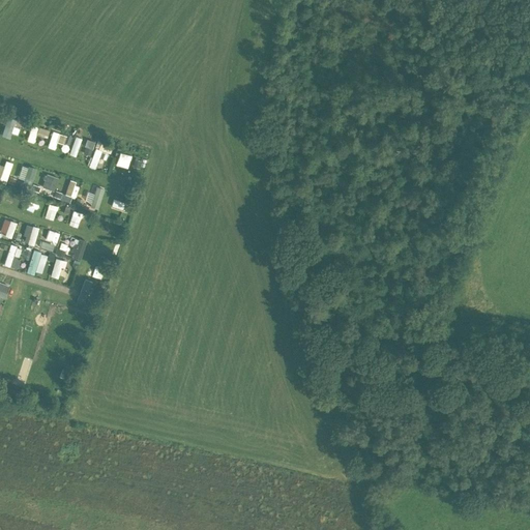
[(8,117),(2,136),(9,138),(17,119),(8,117)]
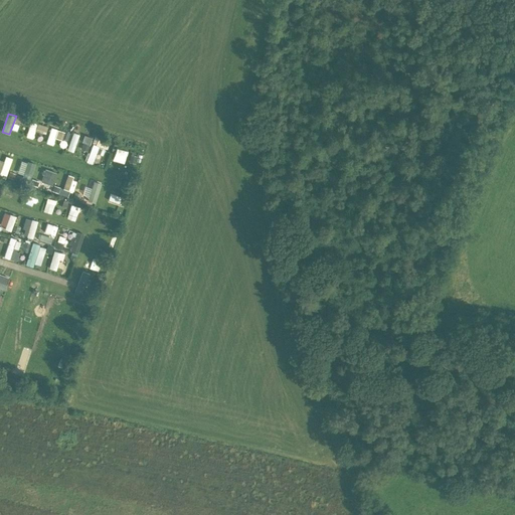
[(31,121),(26,136),(33,138),(38,123),(31,121)]
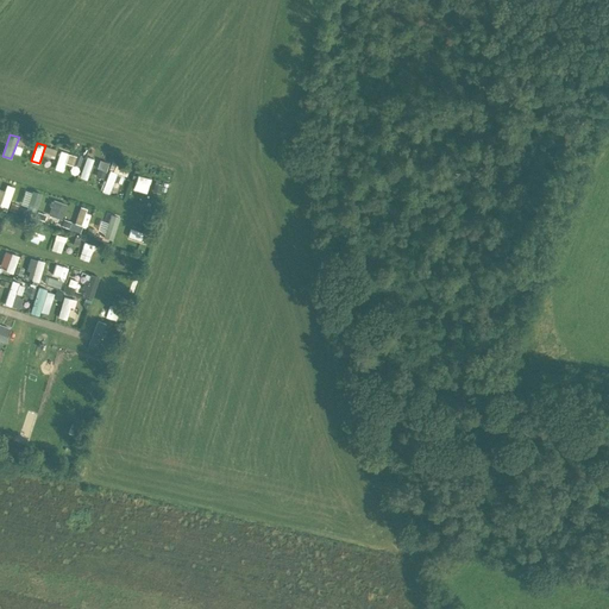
[(62,150),(55,169),(63,171),(69,154),(62,150)]
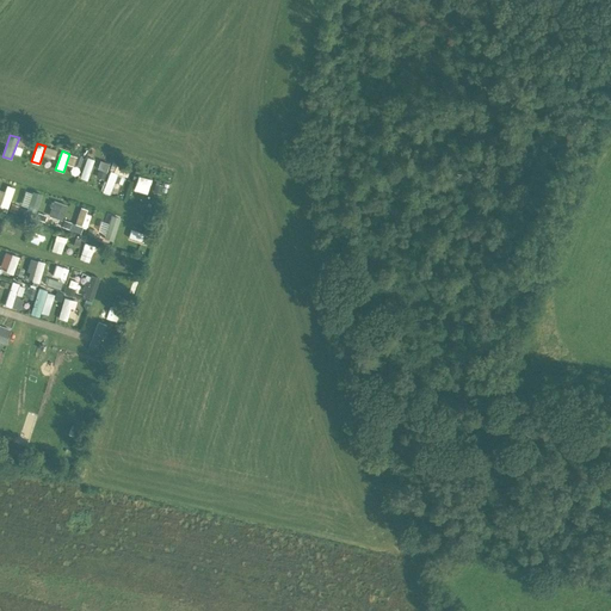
[(87,156),(80,177),(87,179),(94,159),(87,156)]
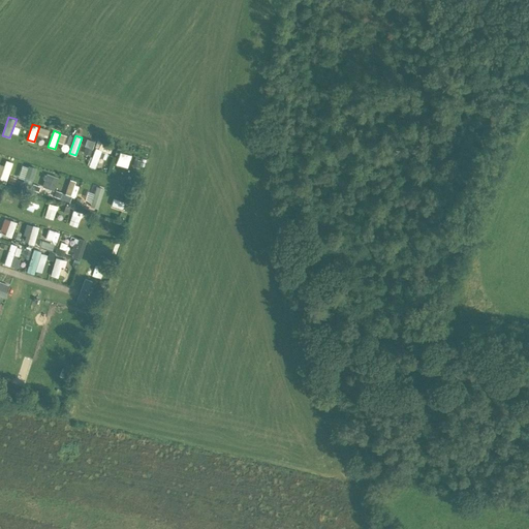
[(95,148),(89,165),(94,167),(98,157),(100,150),(98,149),(95,148)]
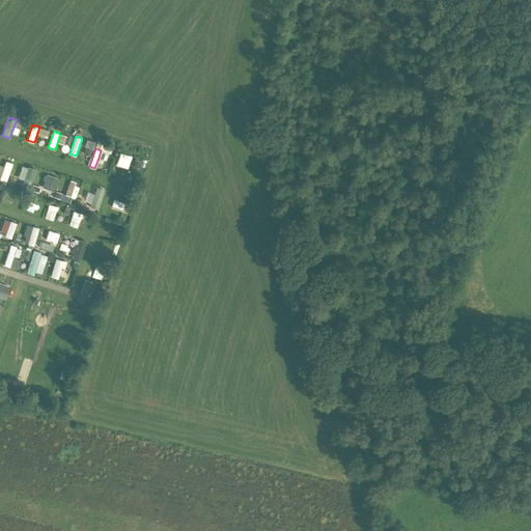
[(6,161),(0,177),(0,178),(6,182),(12,164),(6,161)]
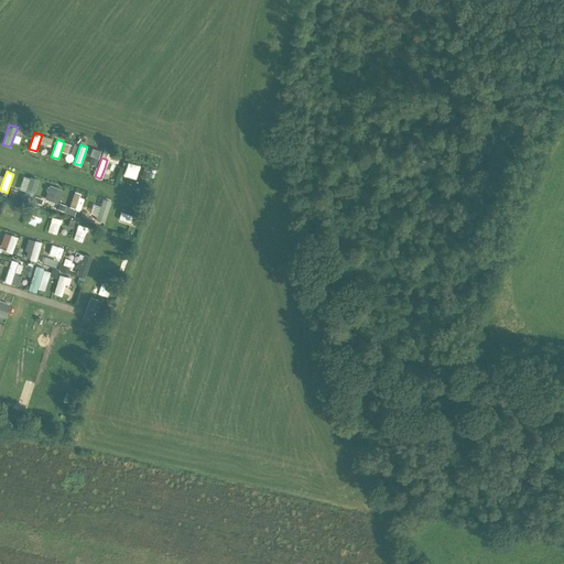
[(30,176),(24,195),(33,198),(39,179),(30,176)]
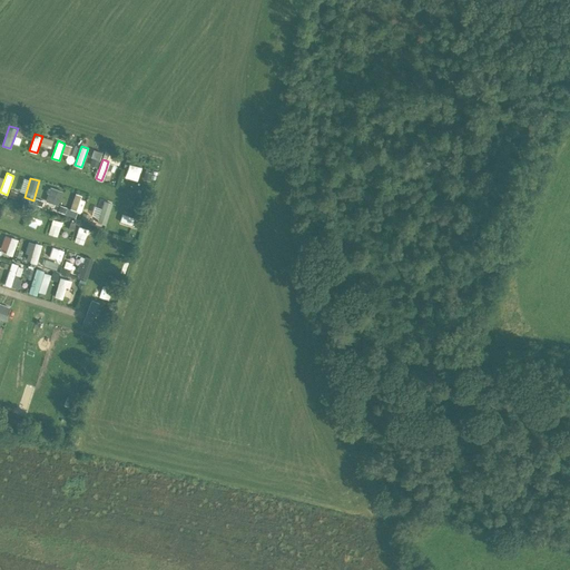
[(50,188),(46,202),(52,204),(57,190),(50,188)]
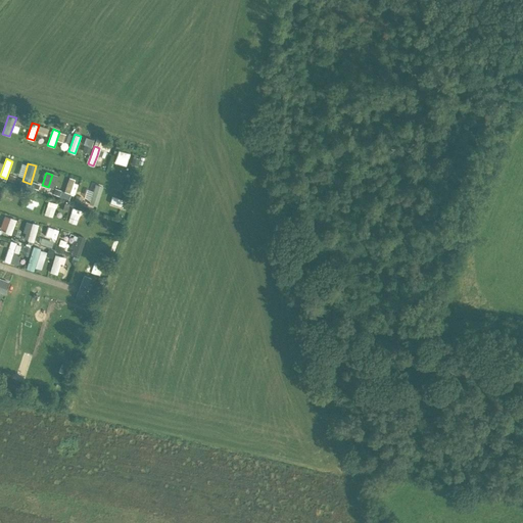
[(67,183),(64,192),(65,192),(69,194),(73,185),(67,183)]
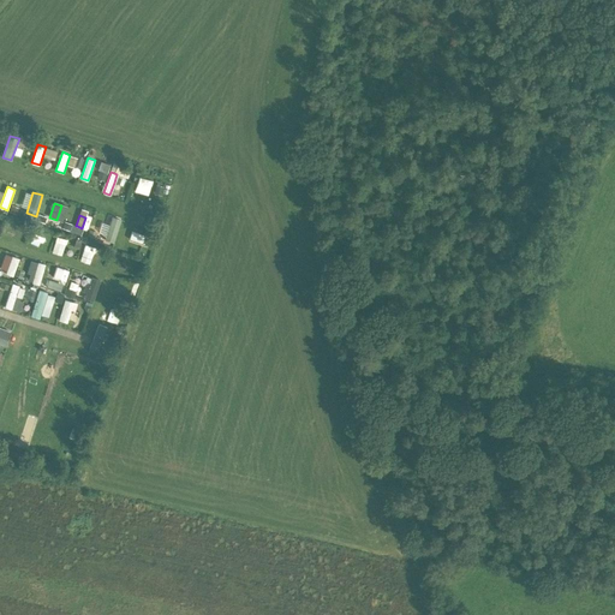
[(112,218),(105,240),(113,243),(121,220),(112,218)]
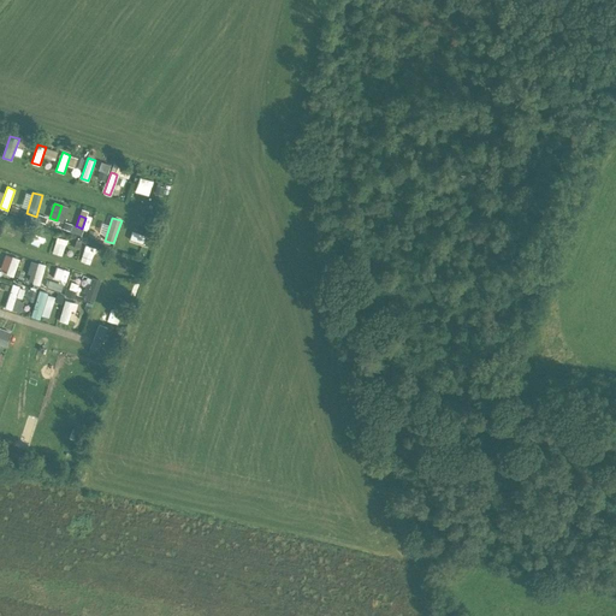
[(132,231),(129,240),(146,246),(148,237),(132,231)]
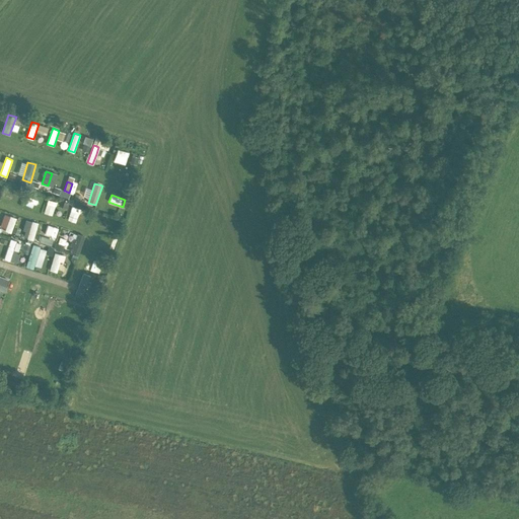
[(10,216),(4,231),(10,233),(16,218),(10,216)]
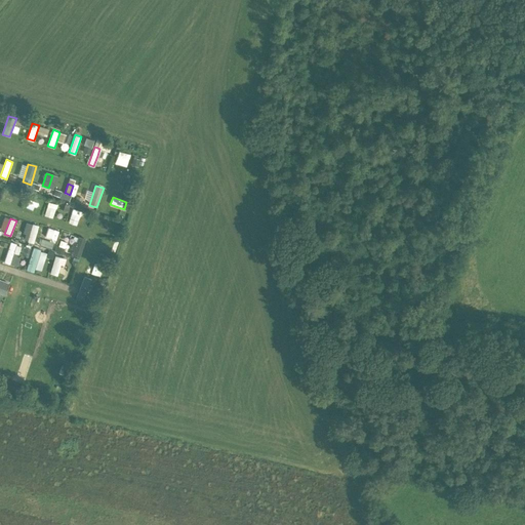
[(33,224),(27,241),(33,243),(38,226),(33,224)]
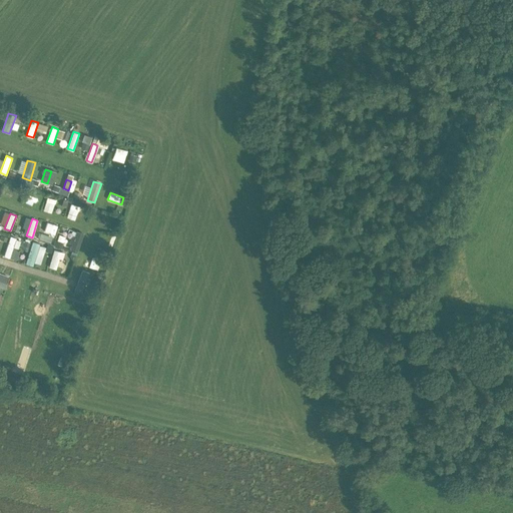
[(51,222),(45,241),(52,243),(58,224),(51,222)]
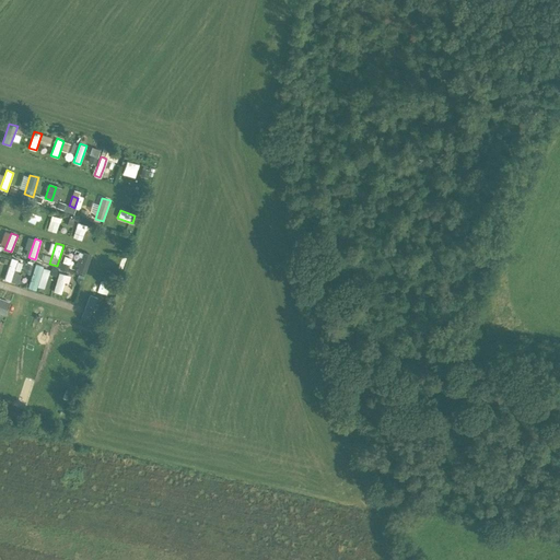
[(81,259),(78,258),(76,266),(79,267),(77,272),(84,275),(92,255),(83,253),(81,259)]
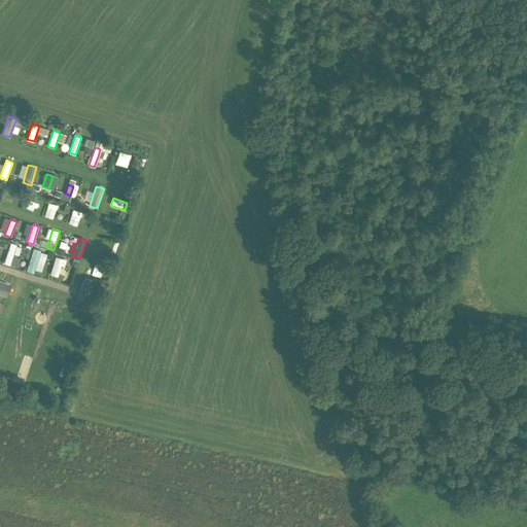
[(10,243),(4,264),(10,266),(13,254),(16,246),(16,245),(10,243)]
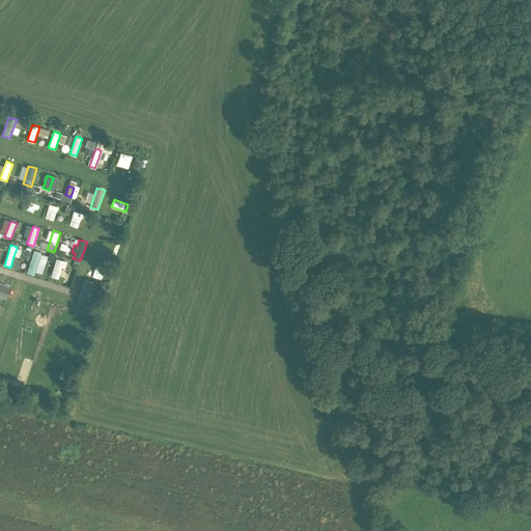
[(57,249),(56,253),(57,254),(57,256),(63,257),(65,251),(57,249)]
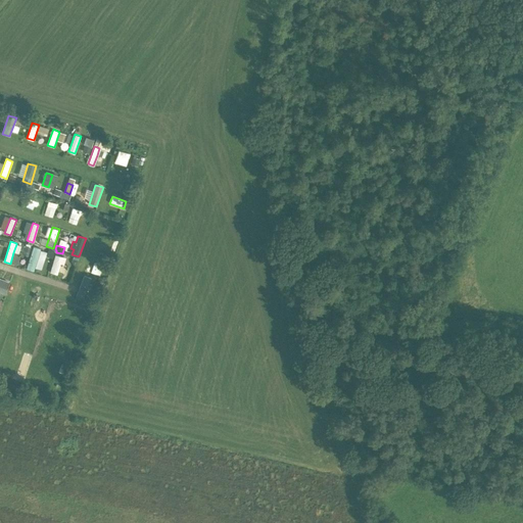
[(33,248),(26,270),(34,272),(40,250),(33,248)]
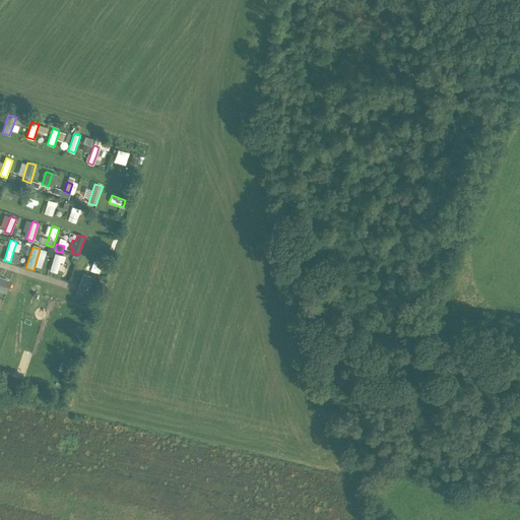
[(48,249),(46,255),(52,257),(54,251),(48,249)]
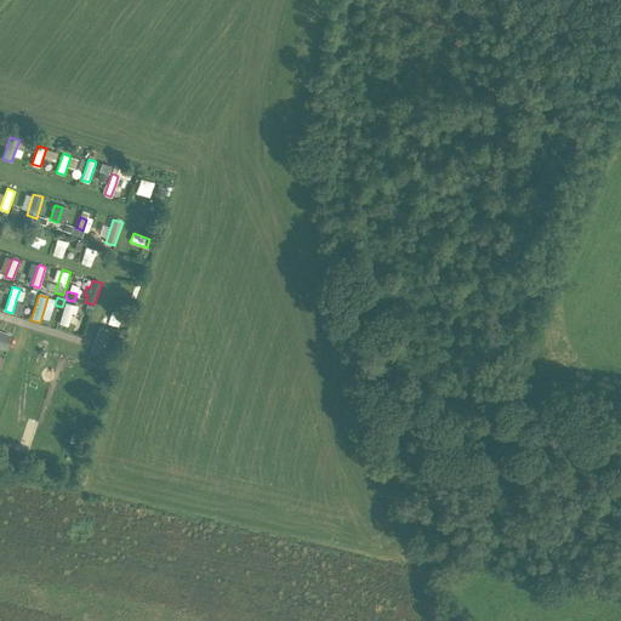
[(66,303),(60,324),(68,326),(72,313),(74,306),(66,303)]
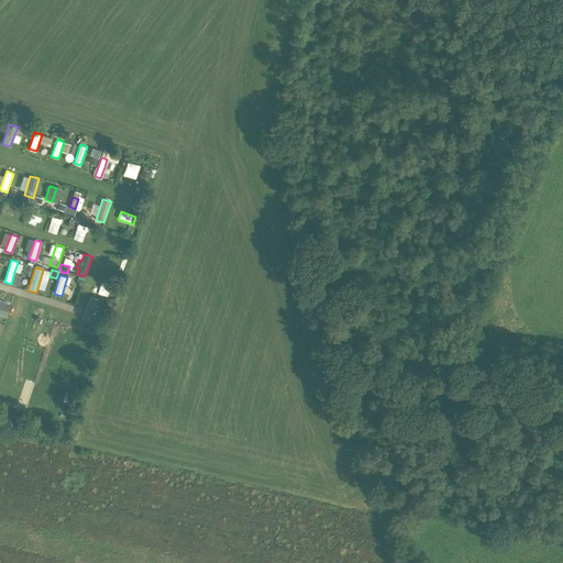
[(91,296),(83,320),(90,322),(99,299),(91,296)]
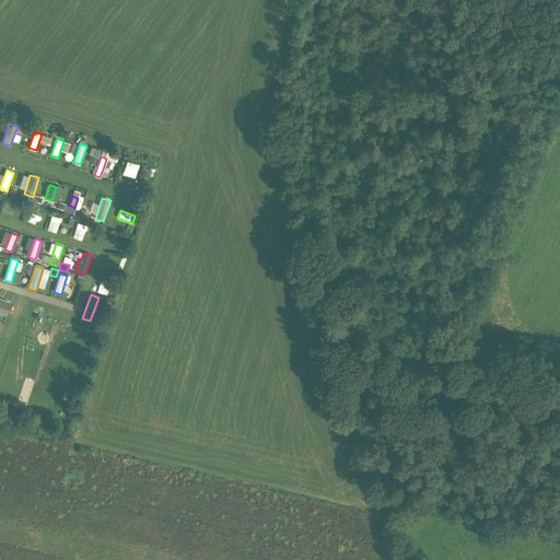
[(0,299),(0,312),(4,314),(9,302),(0,299)]
